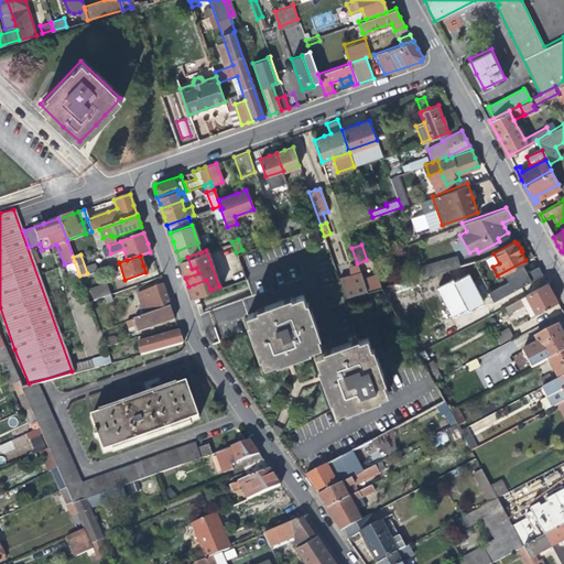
[(456,256),(438,260),(442,270),(459,264),(456,256)]
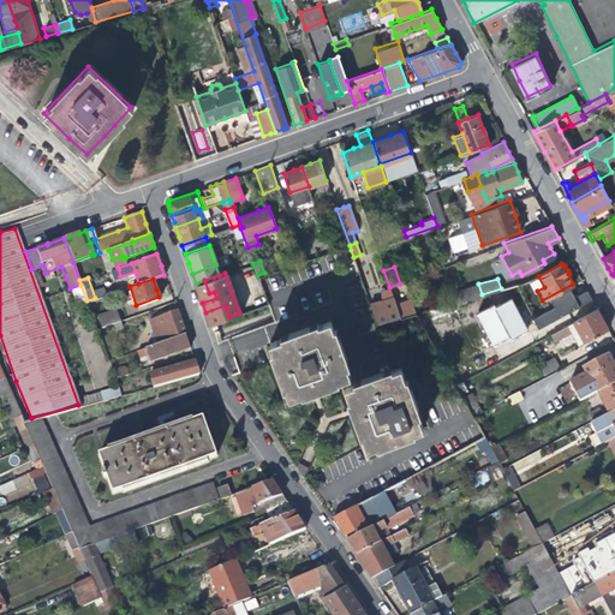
[(209,293),(204,280),(196,284),(201,298),(202,303),(216,298),(214,292),(209,293)]
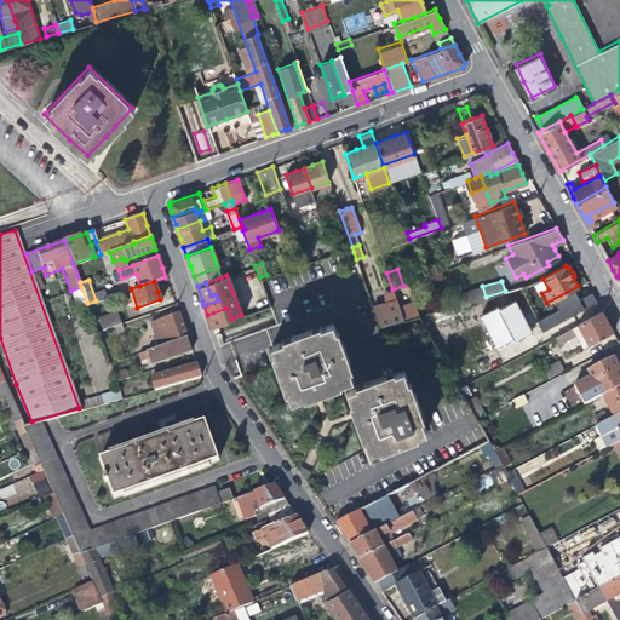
[(464,303),(486,297),(482,286),(461,292),(464,303)]
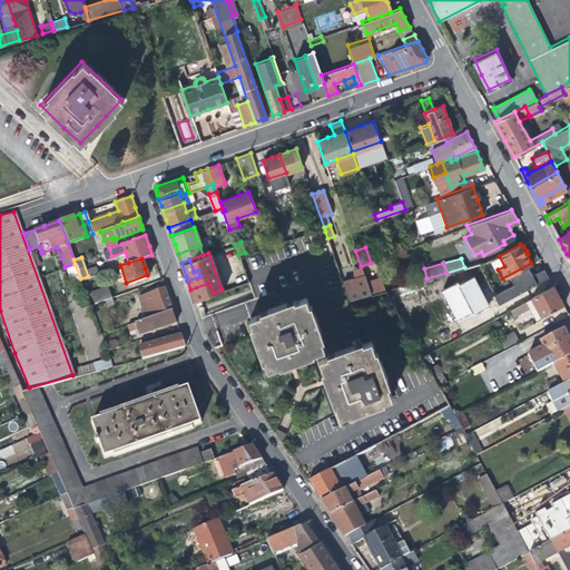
[(351,300),(371,294),(366,283),(361,266),(352,268),(354,277),(343,281),(346,292),(347,292),(351,300)]
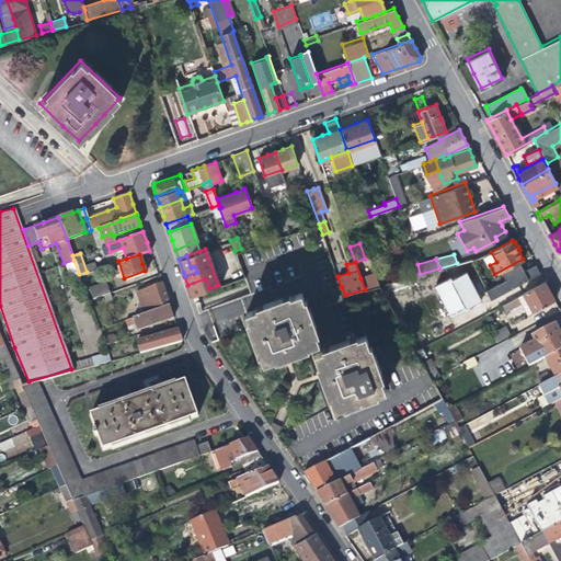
[(450,277),(435,285),(449,312),(464,305),(465,307),(480,299),(474,287),(466,272),(451,279),(450,277)]
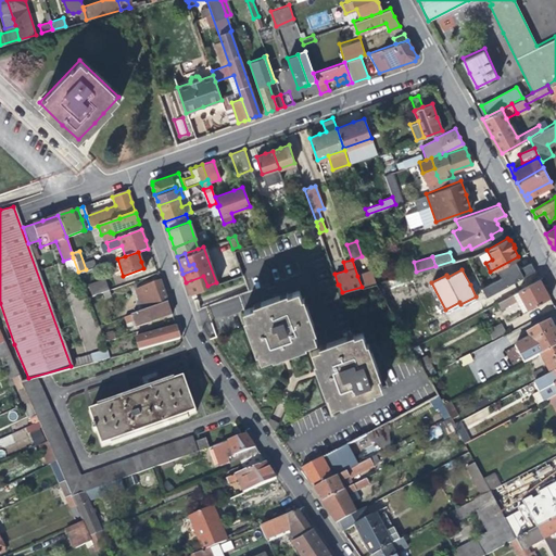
[(371,270),(357,276),(362,287),(376,282),(371,270)]
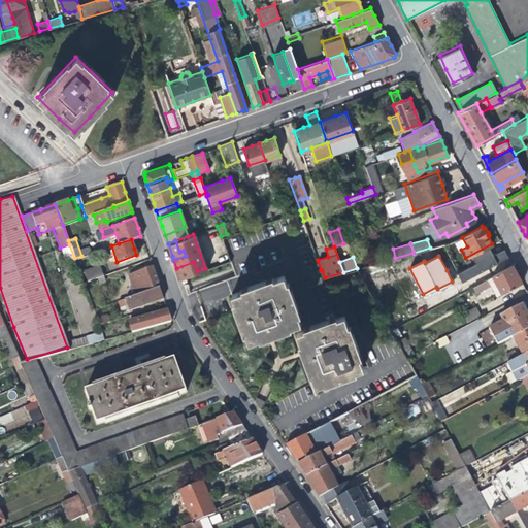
[(193,262),(176,268),(179,277),(197,271),(193,262)]
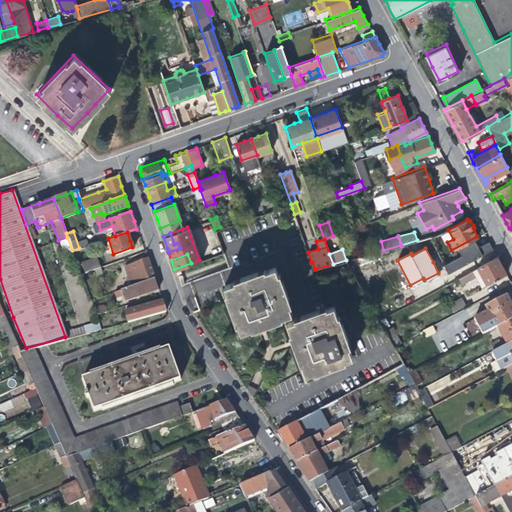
[(83,270),(92,267),(98,265),(96,257),(80,262),(83,270)]
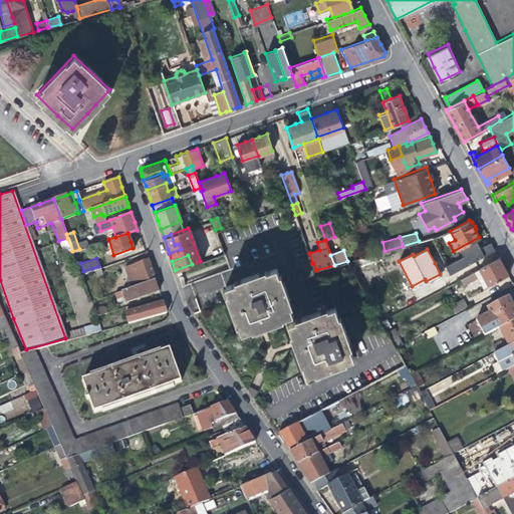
[(482,287),(508,274),(503,266),(499,258),(459,279),(462,284),(477,276),(482,287)]
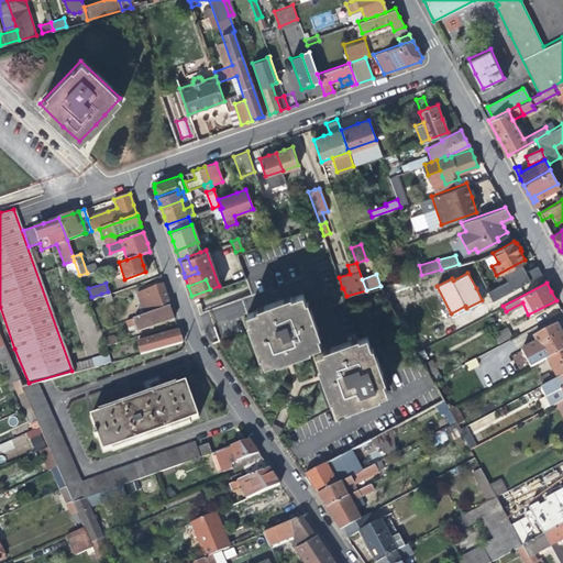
[(135,291),(143,315),(169,306),(166,296),(162,284),(135,291)]
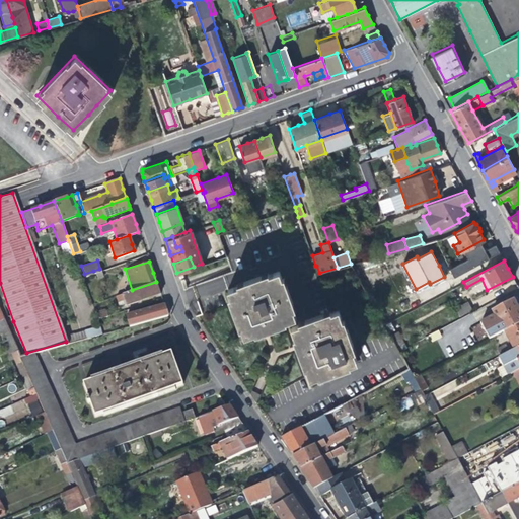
[(262,328),(295,316),(278,270),(237,285),(227,288),(245,335),(262,328)]
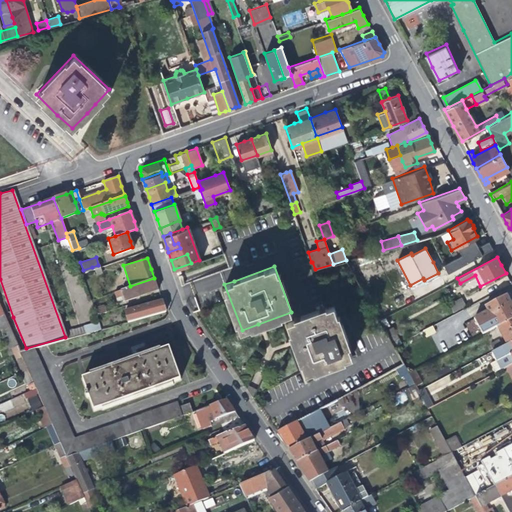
[(156,285),(154,278),(130,286),(109,292),(110,296),(121,293),(123,299),(158,288),(156,285)]
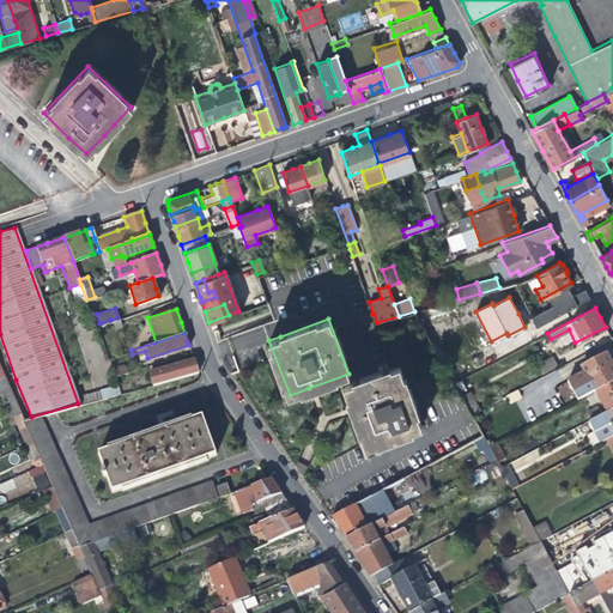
[(593,392),(594,390),(612,380),(612,365),(606,352),(580,366),(583,372),(566,381),(577,400),(593,392)]
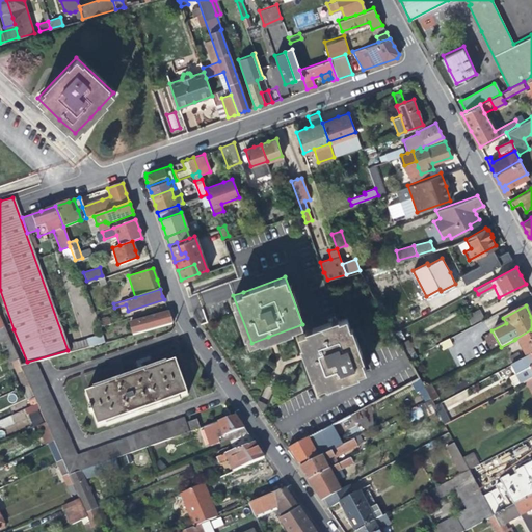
[(471,326),(483,320),(479,310),(466,317),(471,326)]
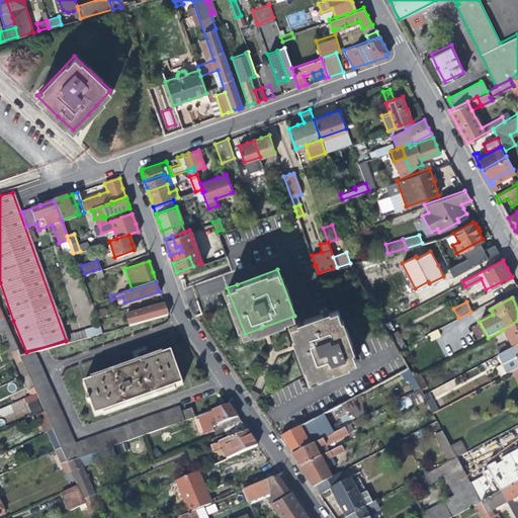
[(127,325),(167,314),(166,311),(164,304),(124,314),(127,325)]
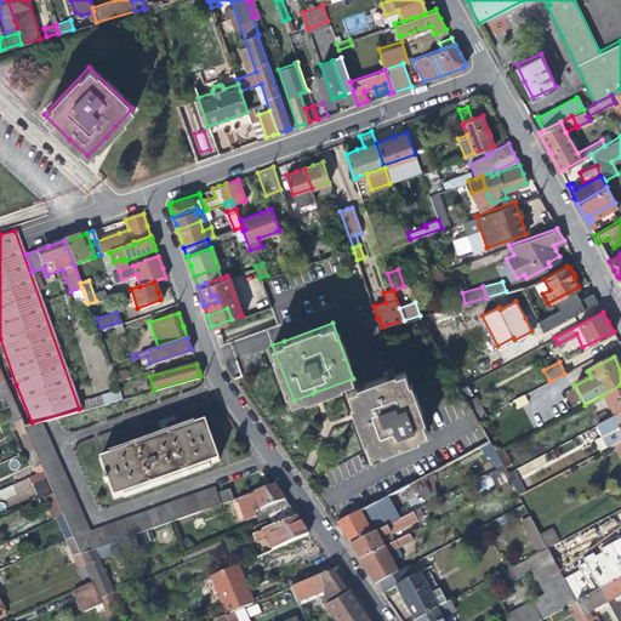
[(357,388),(347,392),(357,417),(370,454),(425,433),(403,372),(397,374),(357,388)]
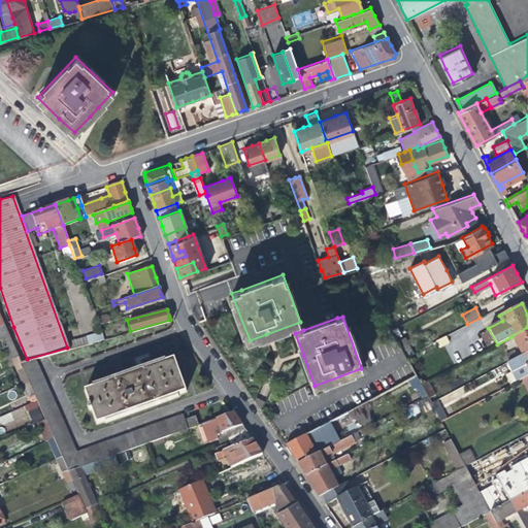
[(0,324),(0,340),(2,347),(10,342),(8,338),(2,324),(0,324)]
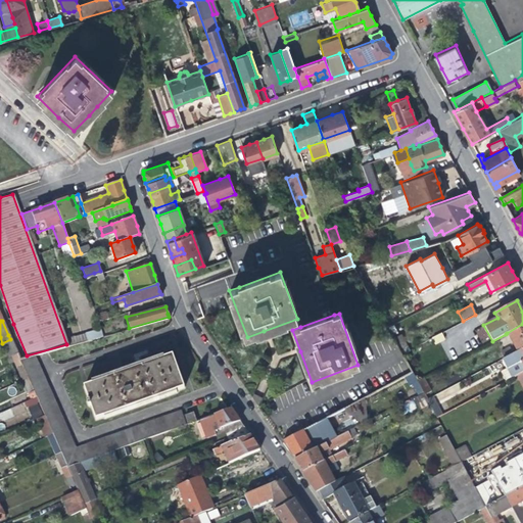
[(522,324),(507,333),(517,351),(522,347),(522,324)]
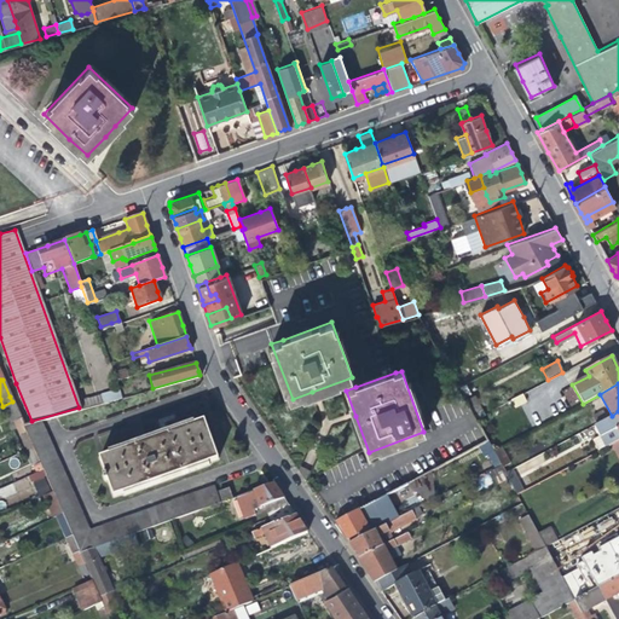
[(464,385),(457,388),(462,397),(469,393),(464,385)]
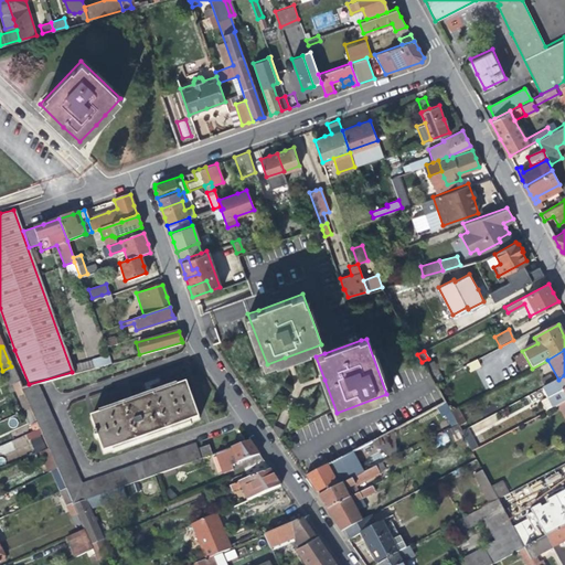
[(110,362),(107,353),(91,359),(93,368),(110,362)]
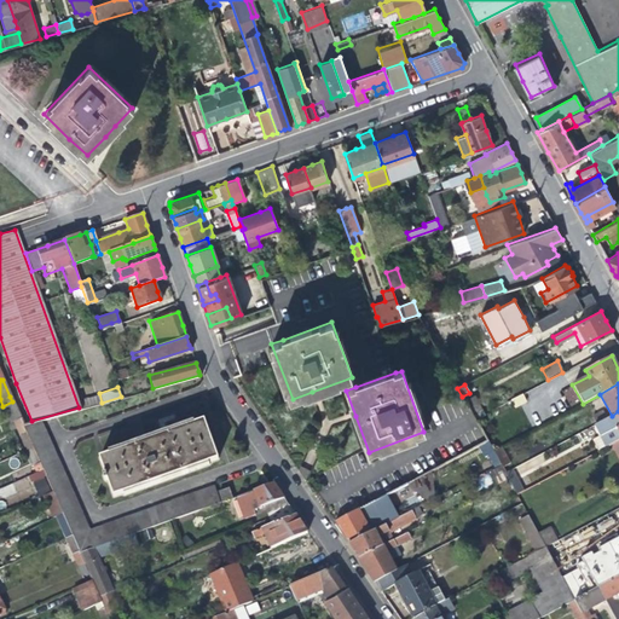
[(524,394),(513,398),(515,406),(526,403),(524,394)]
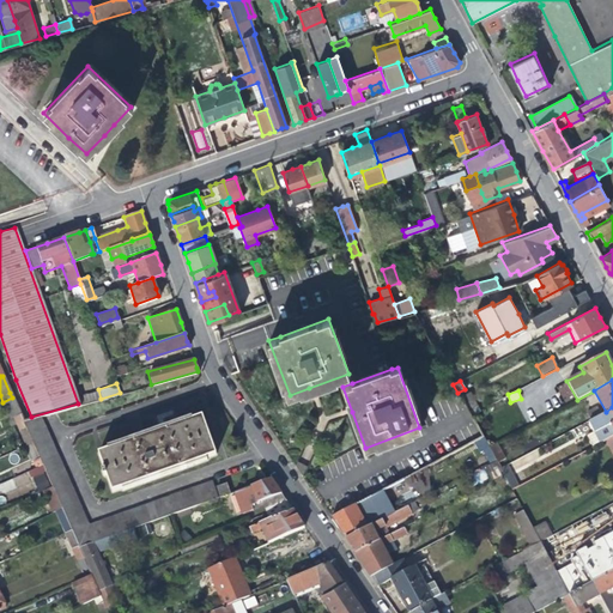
[(460,396),(469,414),(479,411),(468,393),(460,396)]
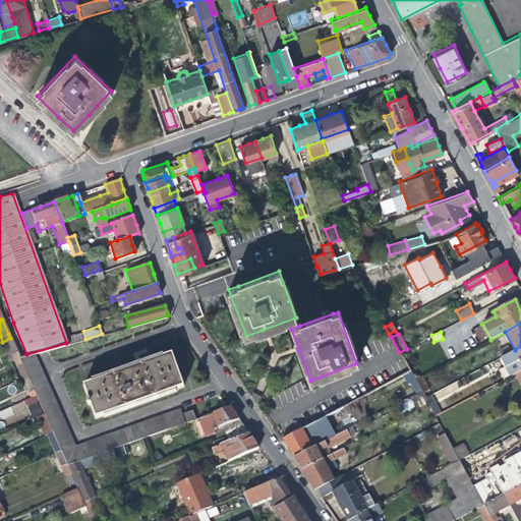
[(10,361),(13,360),(18,357),(10,338),(2,342),(10,361)]
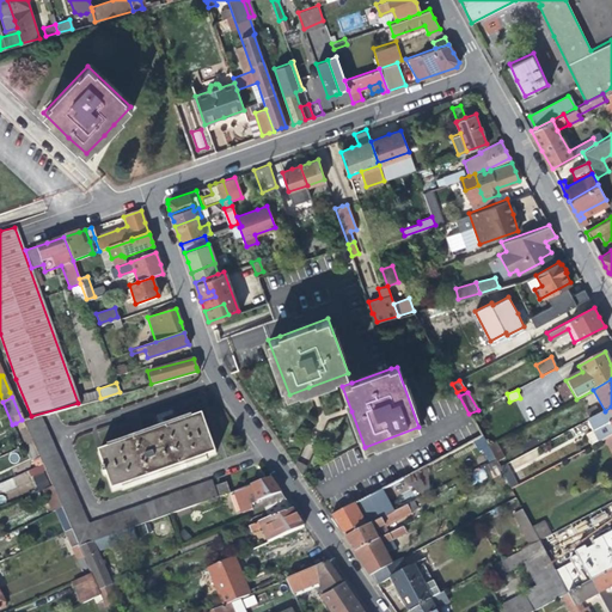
[(588,420),(599,414),(595,407),(585,412),(588,420)]
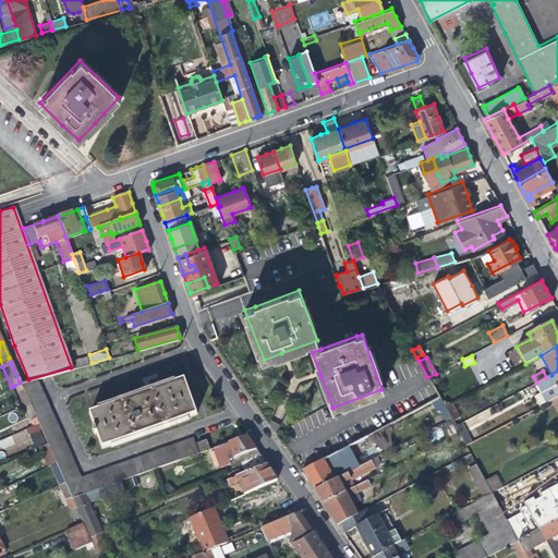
[(80,478),(36,378),(28,380),(20,383),(22,388),(28,402),(35,416),(37,422),(40,427),(47,443),(56,462),(58,468),(64,482),(71,498),(72,498),(97,489),(106,485),(120,481),(198,452),(193,438),(80,478)]
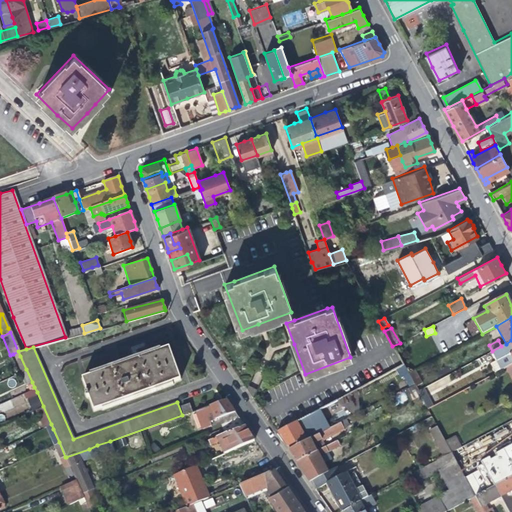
[(93,409),(101,406),(102,409),(173,383),(172,381),(179,378),(173,362),(168,347),(160,350),(159,347),(133,356),(119,361),(117,357),(109,360),(111,364),(89,372),(90,375),(81,377),(87,391),(84,392),(86,396),(88,396),(93,409)]
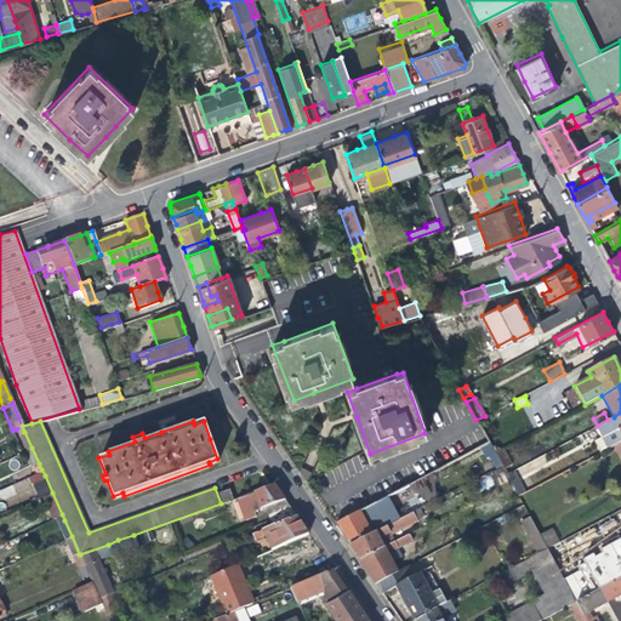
[(502,449),(494,454),(501,466),(502,469),(511,465),(502,449)]
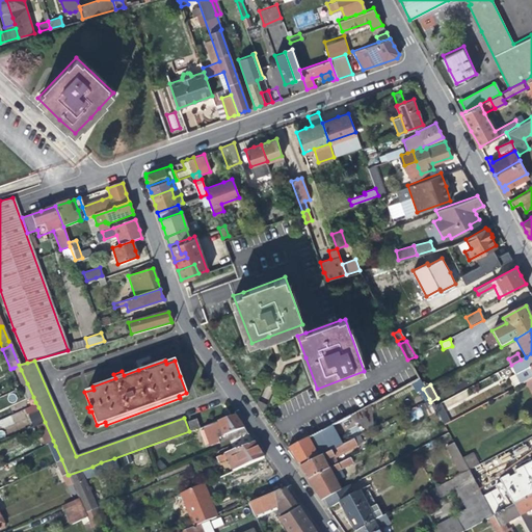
[(444,423),(450,421),(443,406),(436,408),(444,423)]
